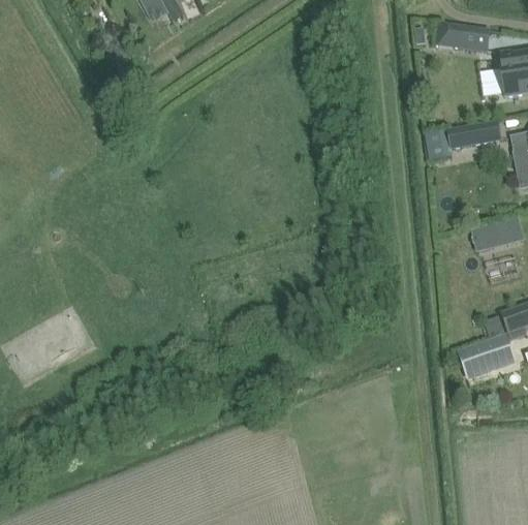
[(453,45),(486,51),(489,30),(456,26),(453,45)]
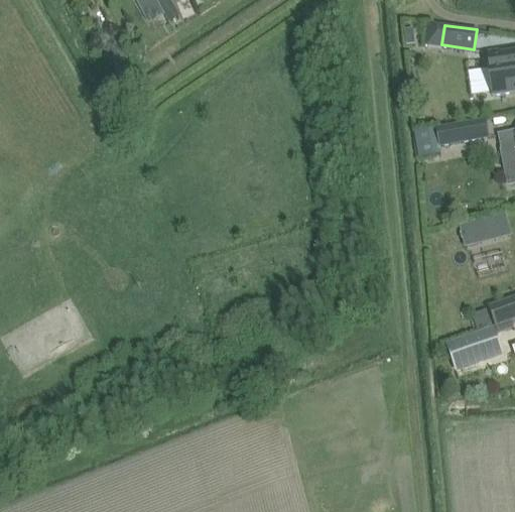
[(514,50),(499,53),(498,49),(487,51),(489,65),(488,65),(492,93),(514,89),(514,50)]
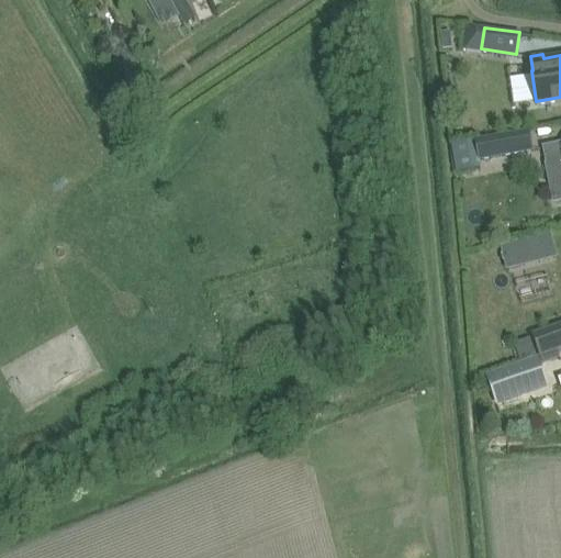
[(530,147),(527,129),(475,137),(479,157),(530,147)]
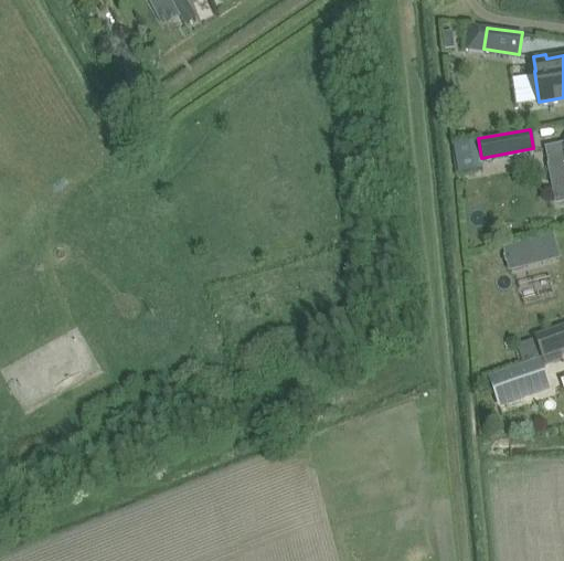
[(563,144),(563,140),(544,145),(547,161),(563,158),(563,144)]
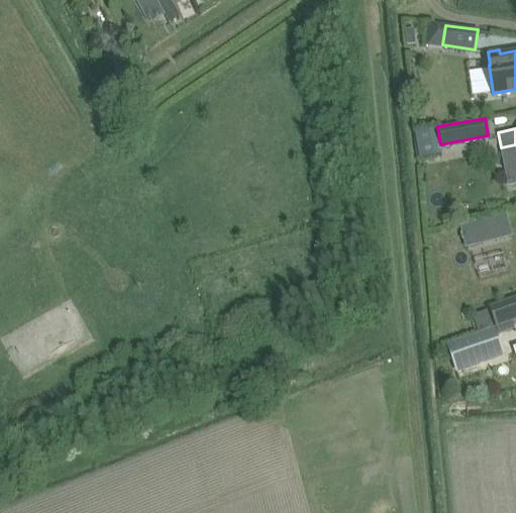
[(504,211),(475,219),(479,234),(508,227),(504,211)]
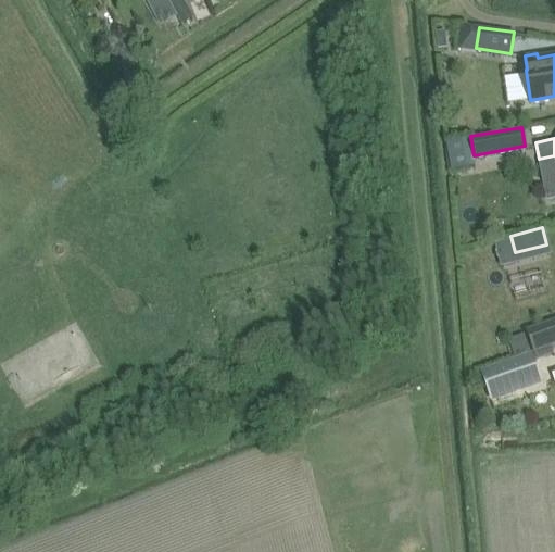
[(554,317),(525,329),(532,349),(554,340),(554,317)]
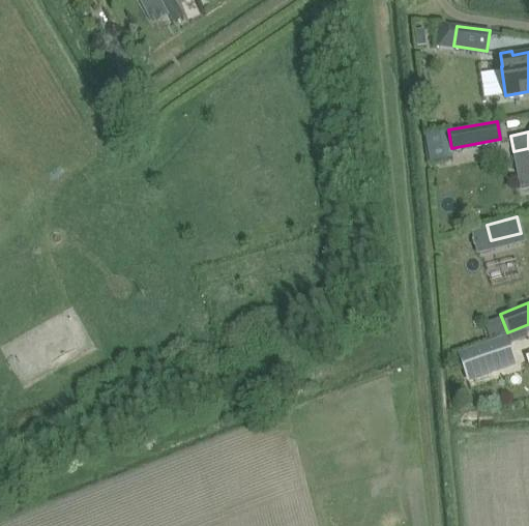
[(498,316),(483,321),(489,335),(503,330),(498,316)]
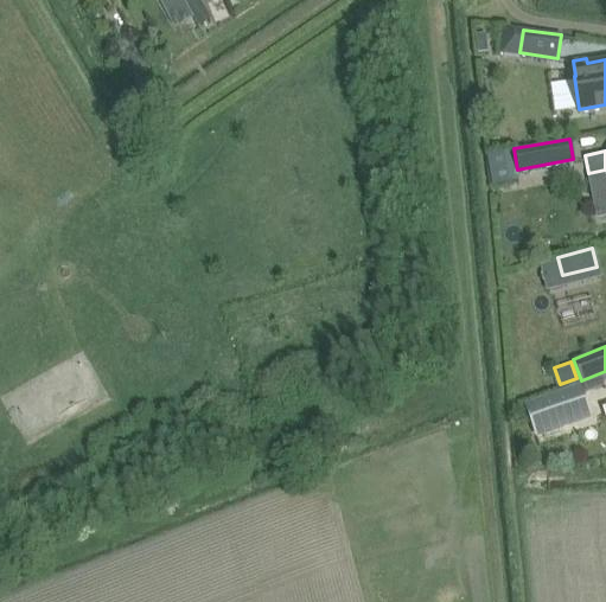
[(589,412),(580,385),(525,404),(535,431),(589,412)]
